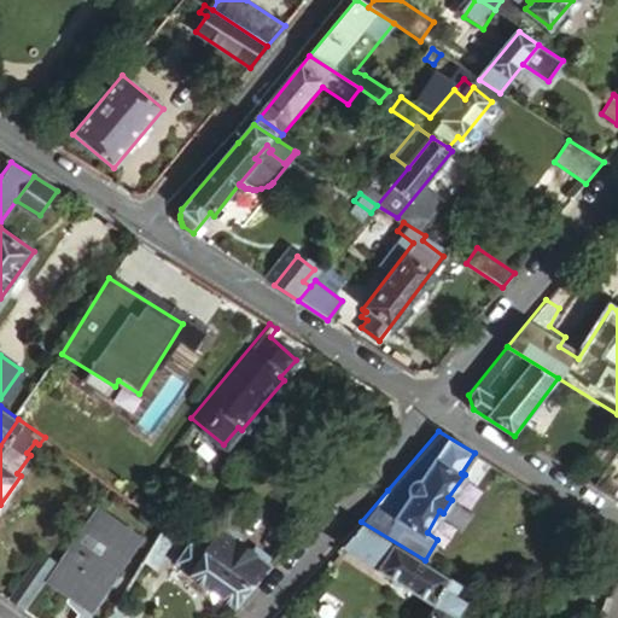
[(141,534),(98,503),(62,557),(47,578),(83,602),(109,565),(116,571),(141,534)]
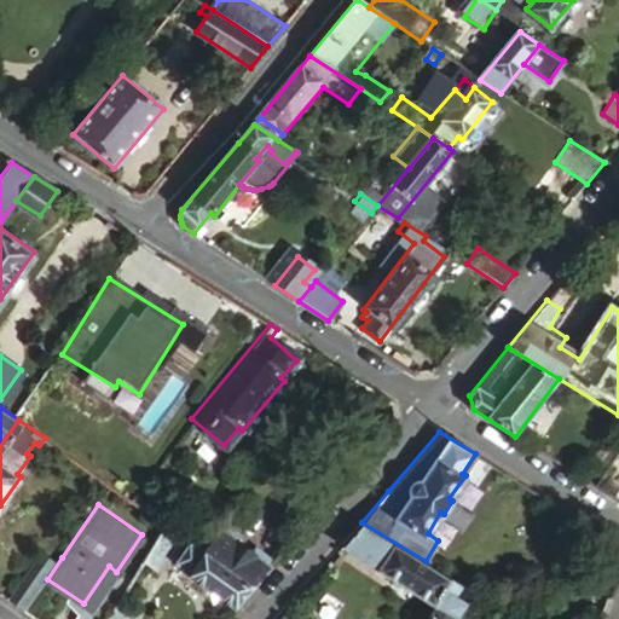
[(426,561),(362,522),(342,545),(376,567),(374,571),(431,608),(450,577),(426,561)]
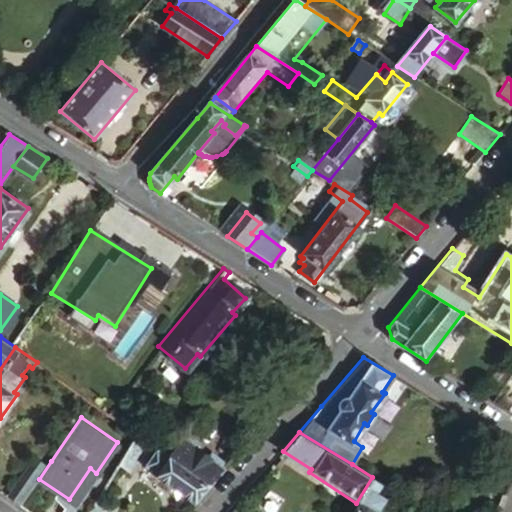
[(211,485),(144,438),(115,480),(125,488),(144,460),(152,466),(148,472),(195,504),(211,485)]
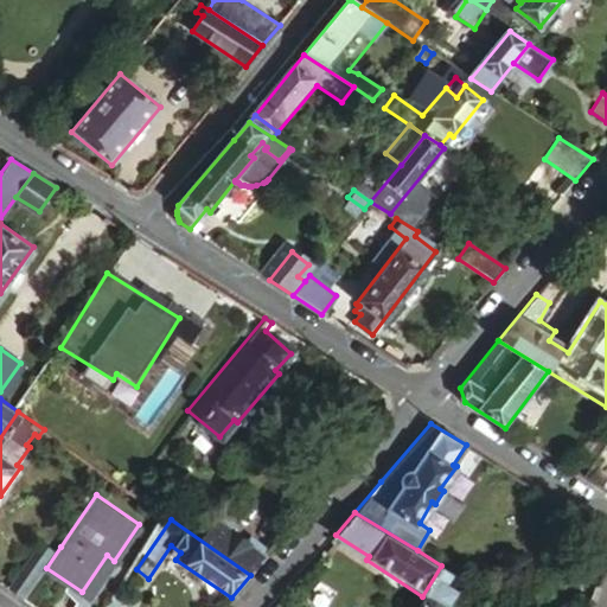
[(7,585),(25,598),(46,568),(61,547),(44,535),(7,585)]
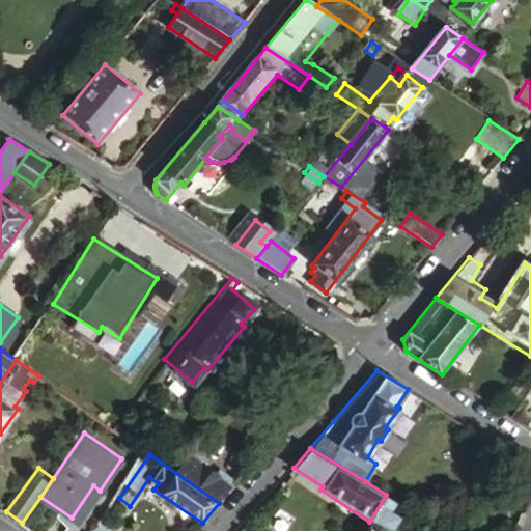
[(395,501),(386,495),(369,522),(363,530),(394,530),(396,529),(393,527),(401,513),(391,507),(395,501)]
